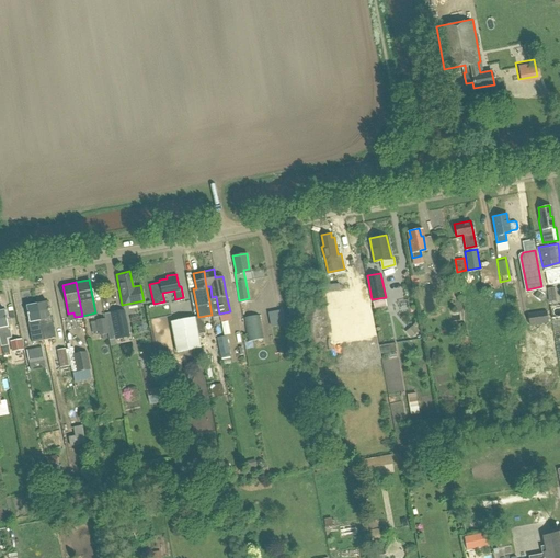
[(327,309),(331,308),(333,318),(346,315),(341,296),(324,299),(327,309)]
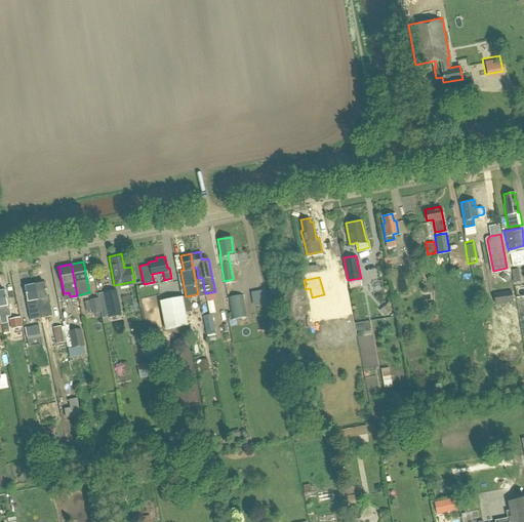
[(46,295),(43,281),(34,283),(40,316),(51,314),(47,294),(46,295)]
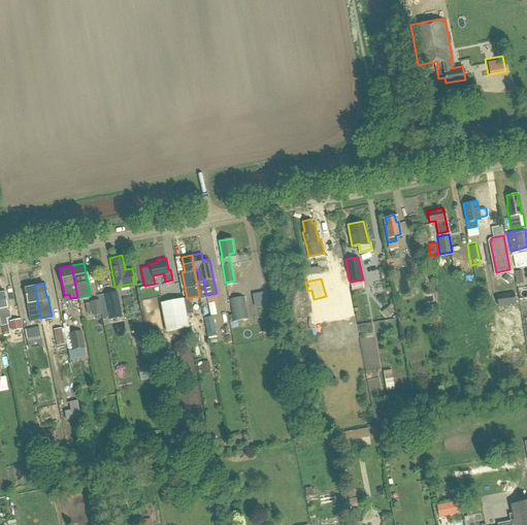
[(30,320),(40,318),(34,285),(25,287),(28,300),(26,301),(30,320)]
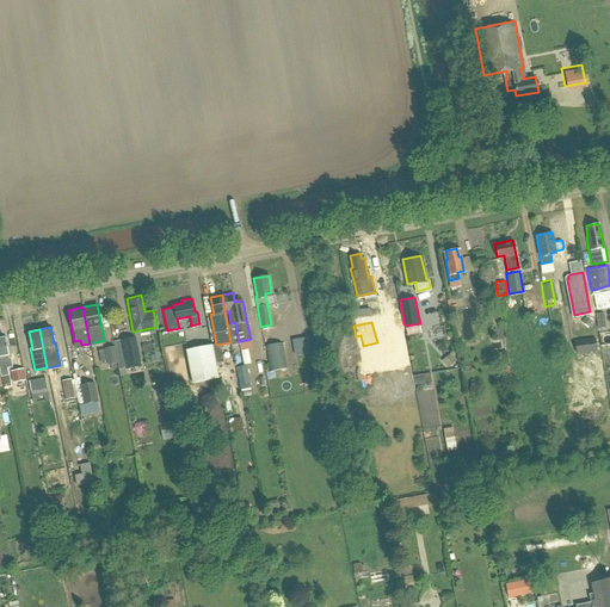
[(140,365),(137,354),(134,334),(119,338),(124,367),(140,365)]
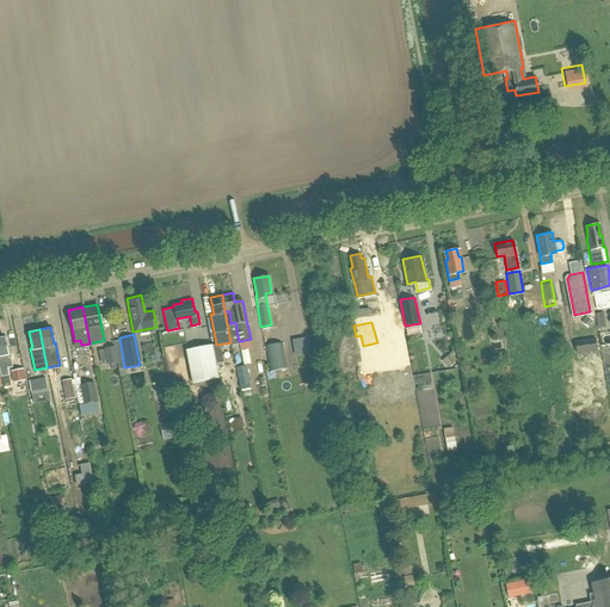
[(4,335),(0,336),(0,369),(10,366),(7,353),(4,335)]
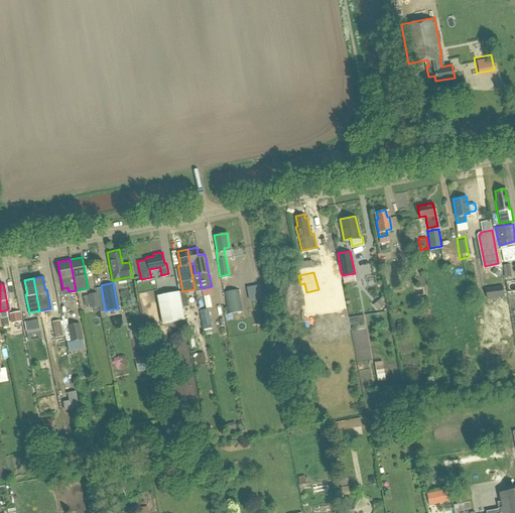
[(249,298),(261,295),(258,284),(247,286),(249,298)]
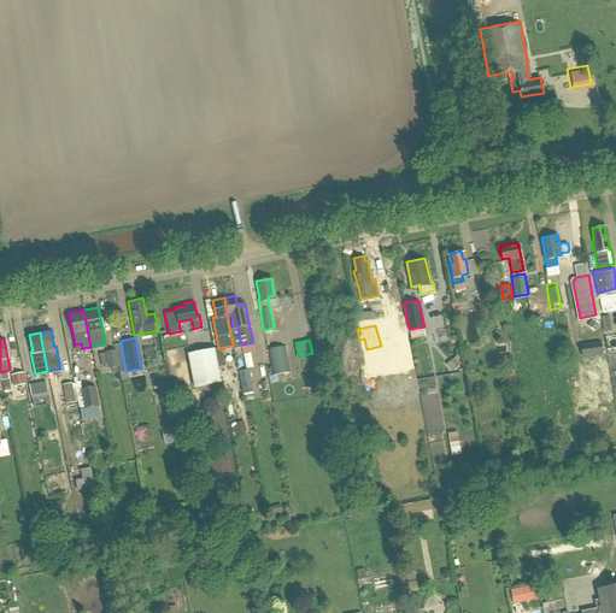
[(581,355),(602,353),(600,340),(580,342),(581,355)]
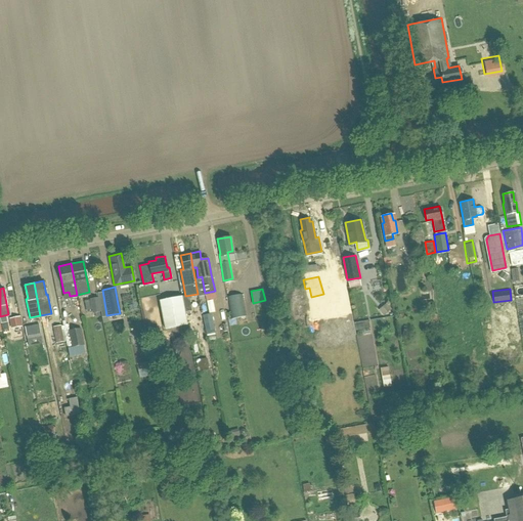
[(230,316),(245,314),(242,292),(226,295),(230,316)]
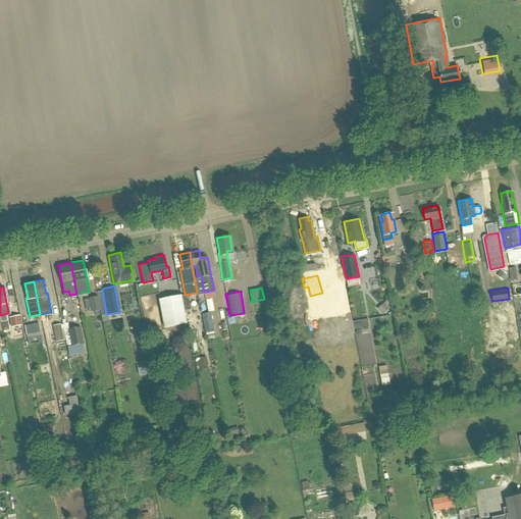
[(91,310),(100,308),(98,294),(89,296),(91,310)]
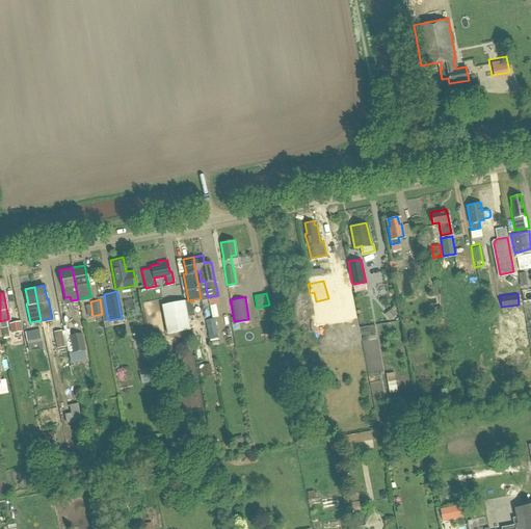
[(167,333),(190,328),(184,299),(162,305),(167,333)]
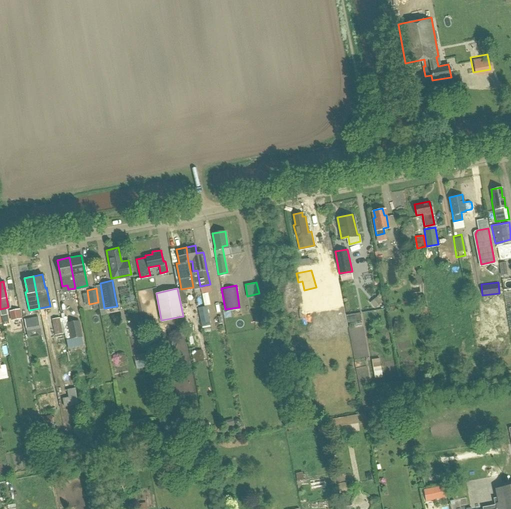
[(206,305),(197,307),(201,325),(209,324),(206,305)]
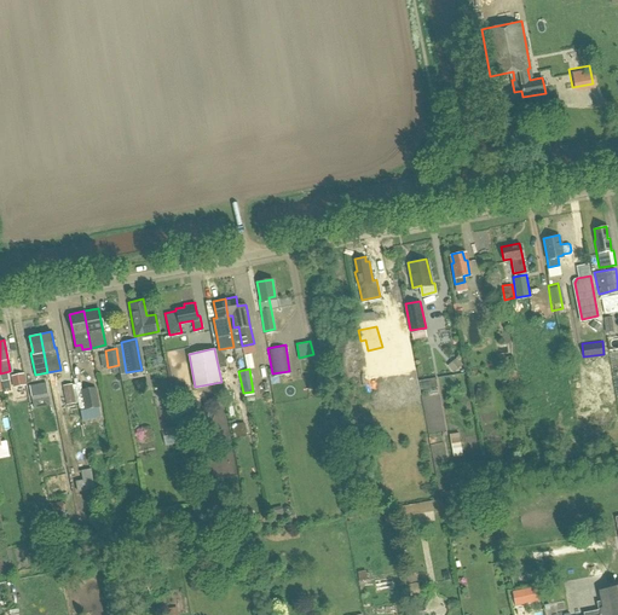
[(10,373),(12,386),(26,383),(23,371),(10,373)]
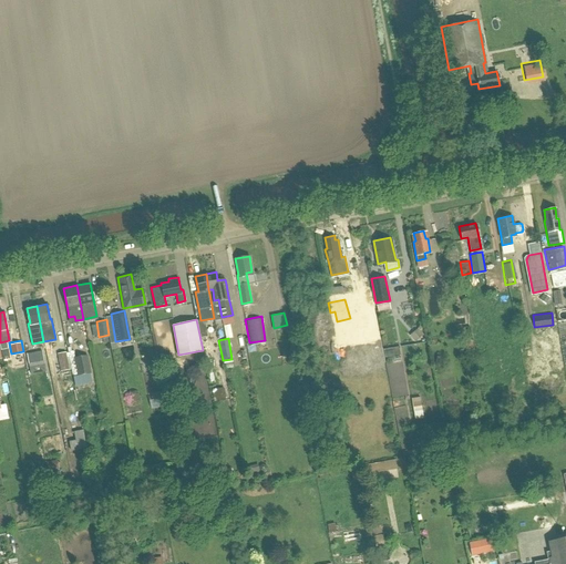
[(29,365),(43,362),(41,348),(26,351),(29,365)]
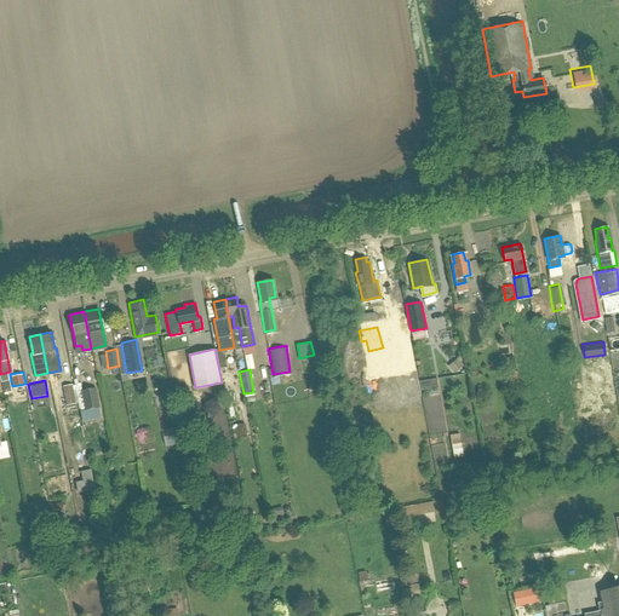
[(66,403),(74,402),(72,383),(62,384),(66,403)]
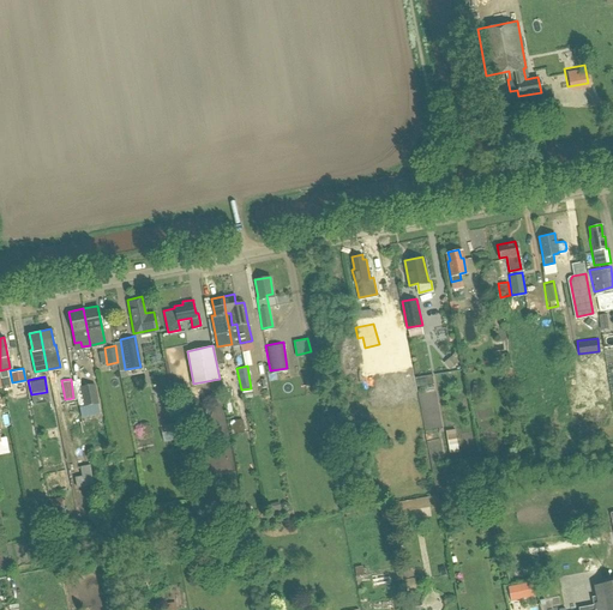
[(83,404),(97,402),(94,382),(79,385),(83,404)]
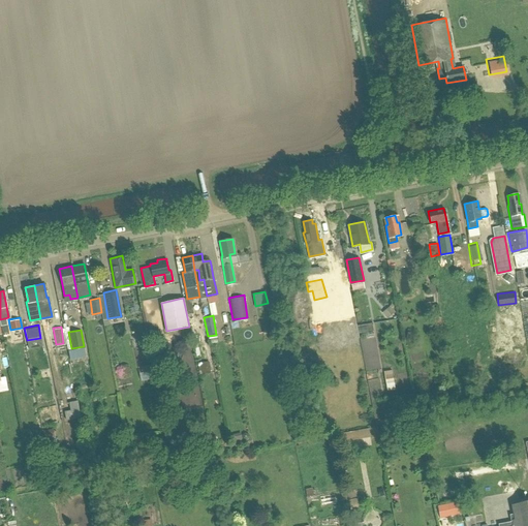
[(166,345),(165,354),(175,356),(176,346),(166,345)]
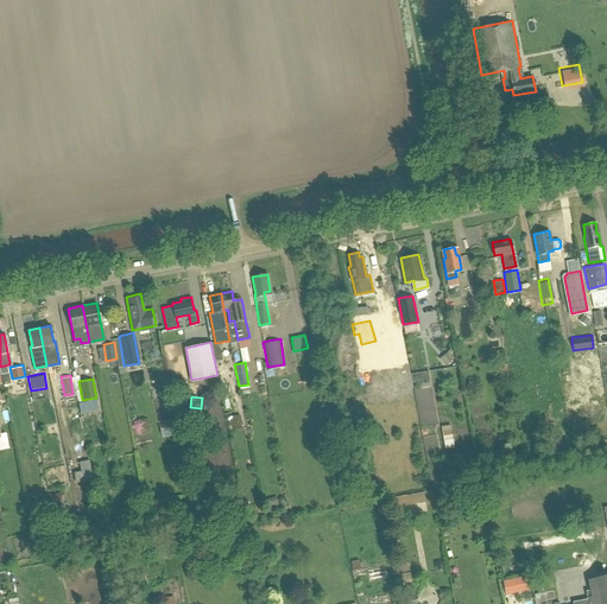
[(163,427),(159,427),(162,436),(175,433),(172,418),(162,419),(163,427)]
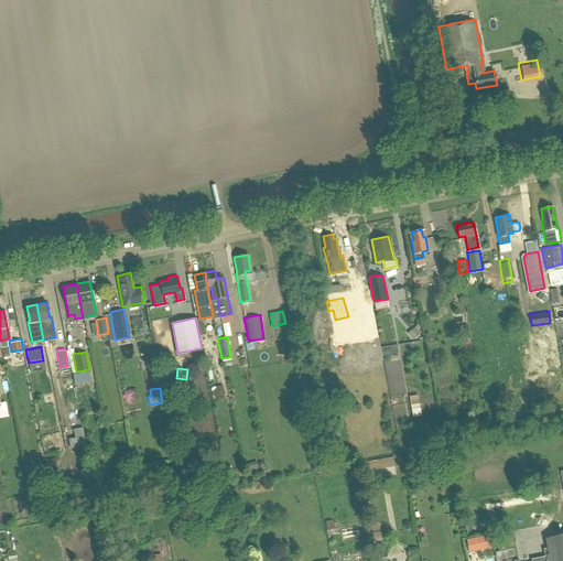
[(408,392),(409,413),(418,412),(417,391),(408,392)]
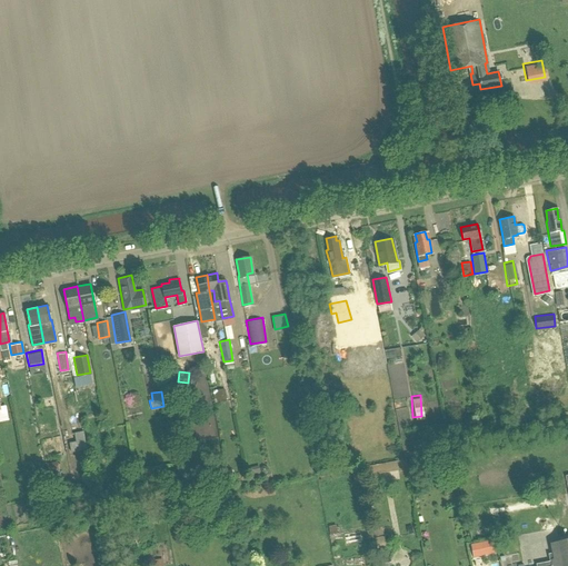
[(57,459),(47,462),(48,470),(58,469),(57,459)]
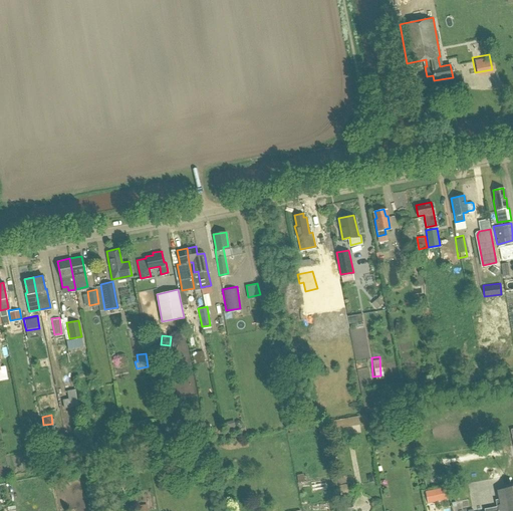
[(422,489),(425,501),(446,496),(443,484),(422,489)]
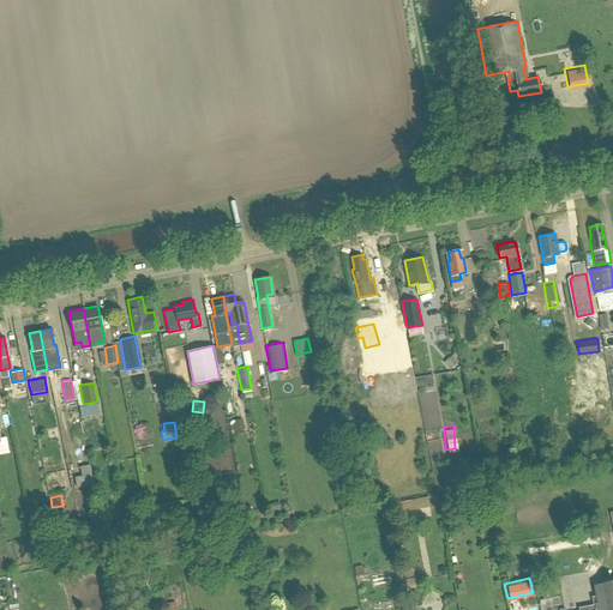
[(612,609),(612,580),(594,585),(596,596),(592,596),(593,603),(580,607),(580,609),(612,609)]
